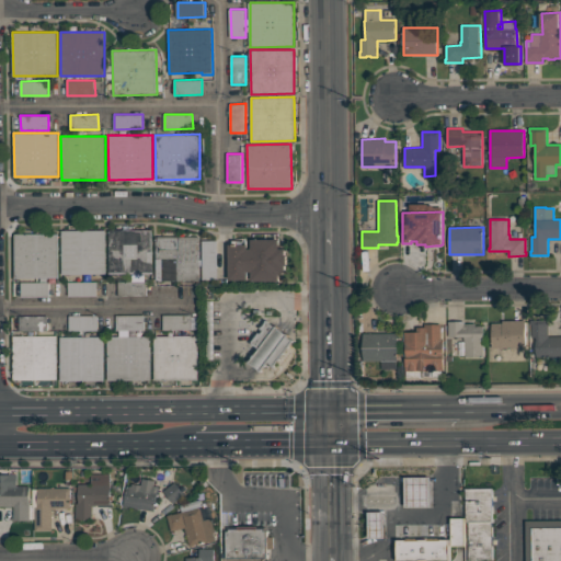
[(105,230),(106,274),(63,274),(63,230),(105,230)]
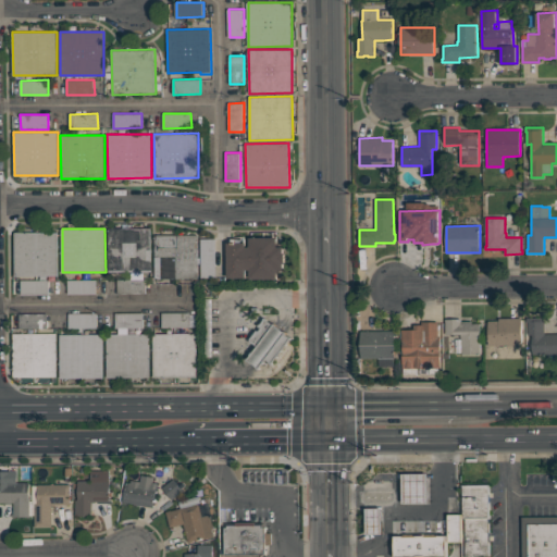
[(152,272),(108,272),(108,229),(152,229),(152,272)]
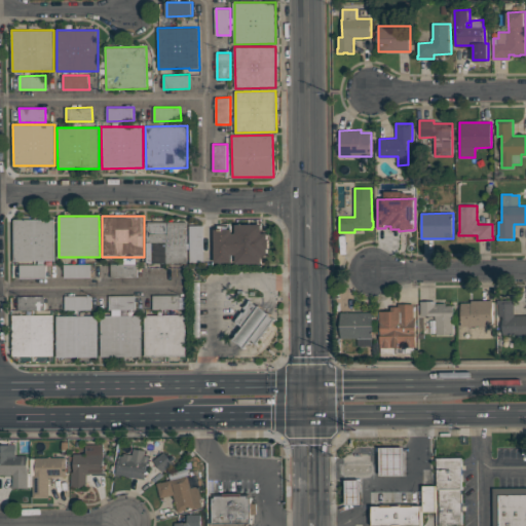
[(55,219),(55,260),(14,260),(14,219),(55,219)]
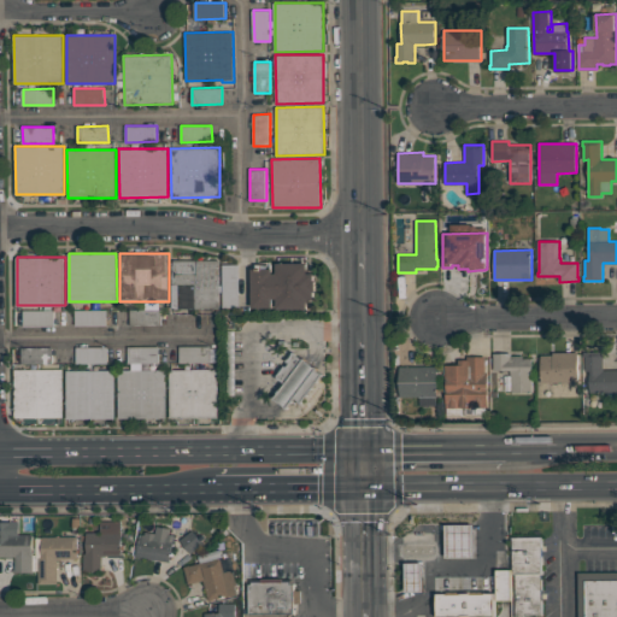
[(221,309),(172,310),(171,260),(221,259),(221,309)]
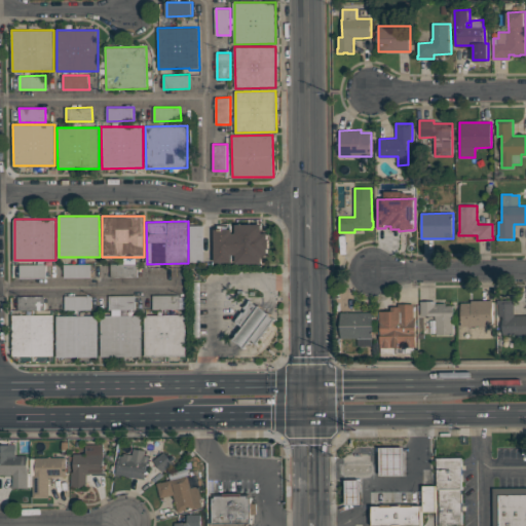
[(262,224),(262,233),(267,233),(267,238),(269,238),(269,247),(267,247),(267,255),(262,255),(262,263),(236,264),(236,257),(233,257),(233,262),(215,263),(215,229),(233,229),(233,233),(236,233),(236,224),(262,224)]
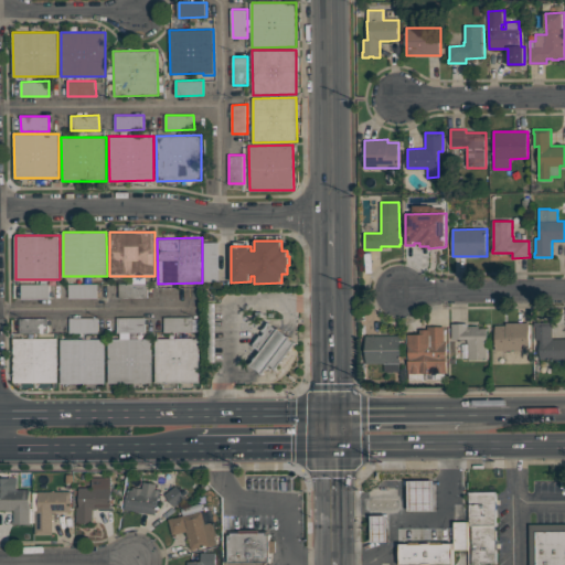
[(219,242),(219,280),(204,280),(204,243),(219,242)]
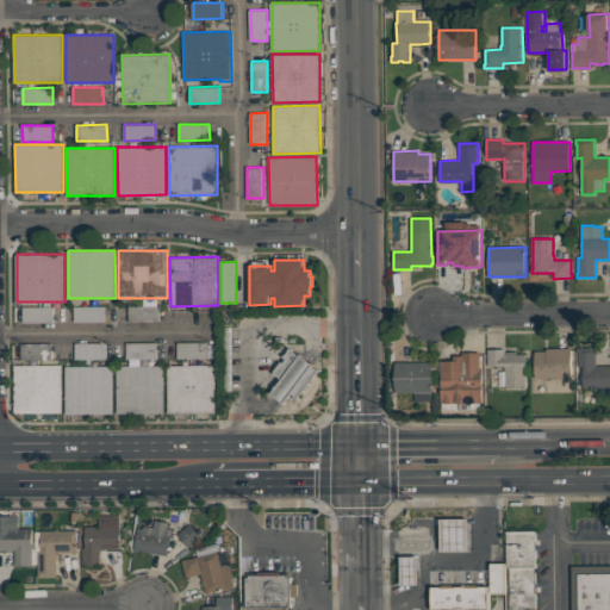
[(55,306),(55,323),(24,323),(24,306),(55,306)]
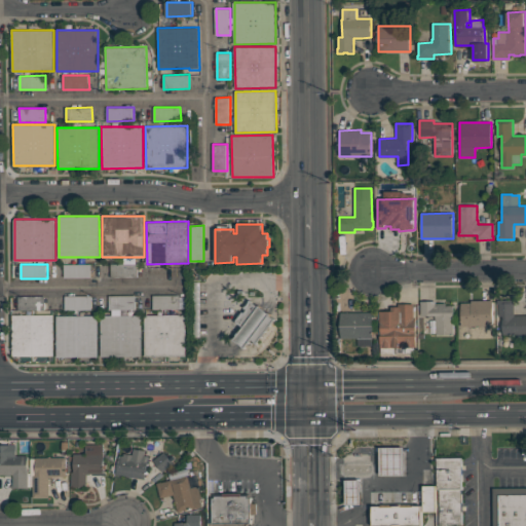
[(90,277),(65,277),(65,264),(90,264),(90,277)]
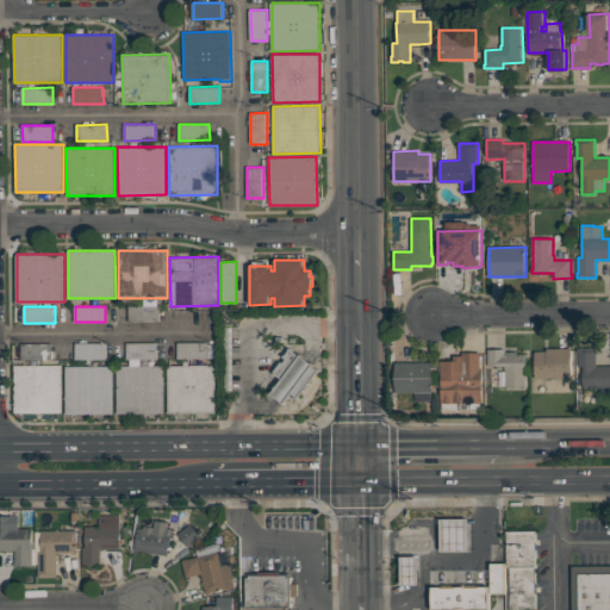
[(160,322),(129,322),(129,306),(160,306),(160,322)]
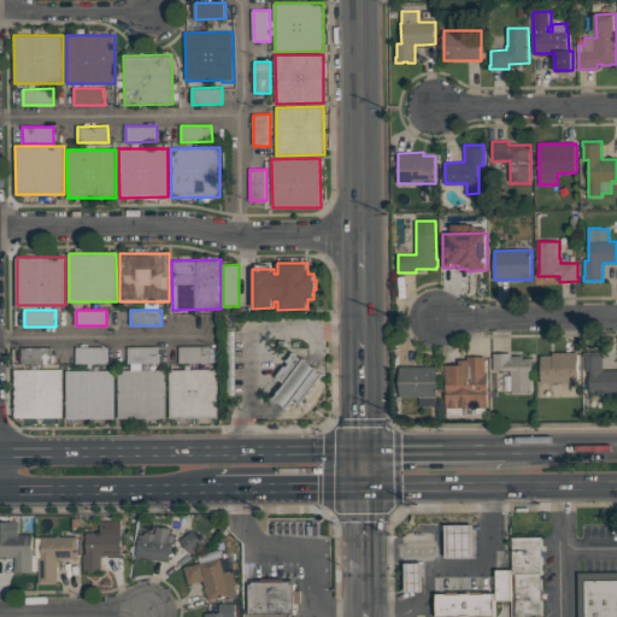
[(236,394),(228,395),(227,330),(235,330),(236,394)]
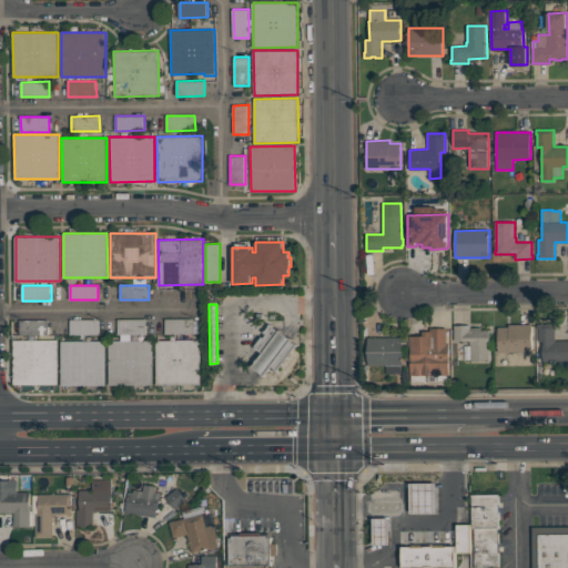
[(146,334),(119,335),(118,320),(146,318),(146,334)]
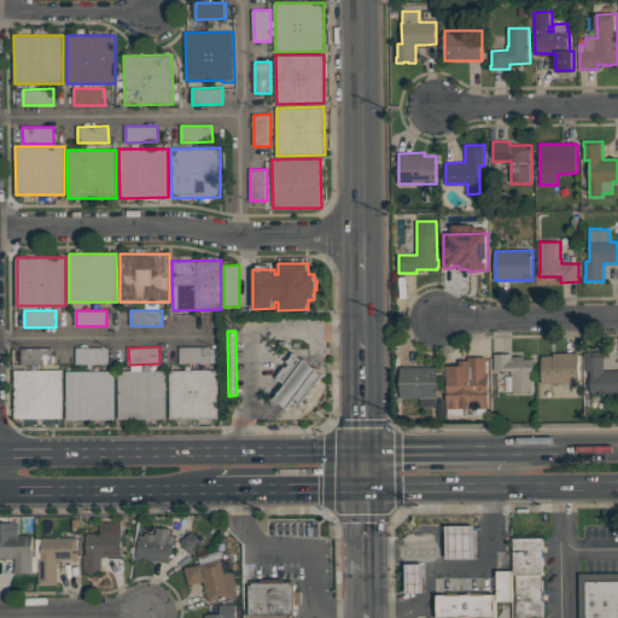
[(211,347),(211,363),(180,363),(180,347),(211,347)]
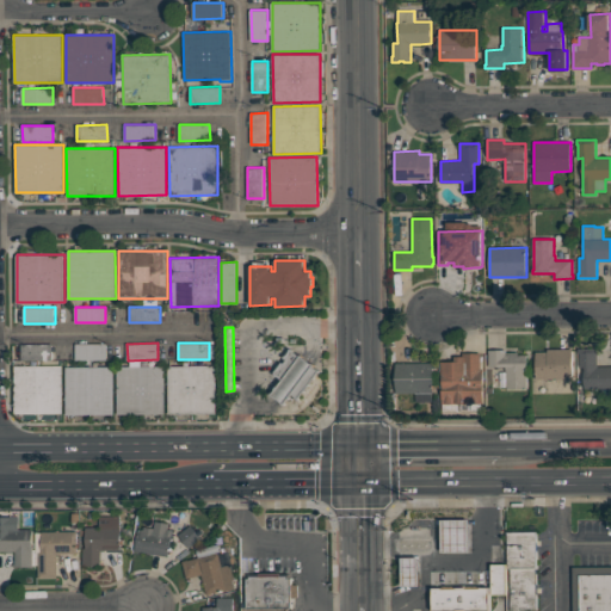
[(53,360),(23,360),(22,344),(53,344),(53,360)]
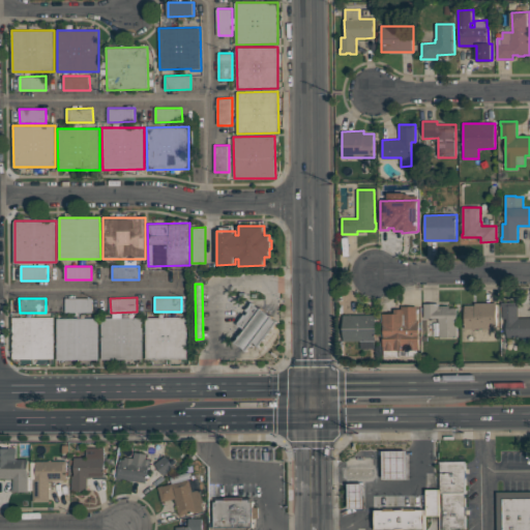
[(92,298),(93,312),(66,313),(65,298),(92,298)]
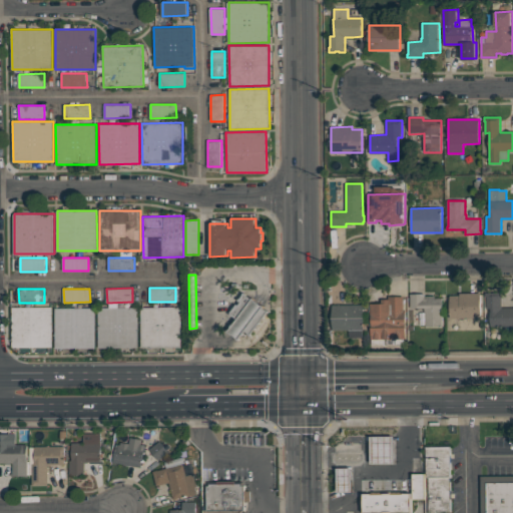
[(251,336),(249,334),(245,331),(240,338),(241,338),(239,341),(236,339),(237,338),(230,334),(227,332),(228,330),(229,330),(231,327),(232,324),(233,325),(237,319),(233,316),(232,317),(230,315),(231,314),(230,313),(237,304),(238,305),(241,302),(240,302),(238,301),(240,299),(243,295),(242,295),(244,293),(246,294),(246,295),(252,299),(253,298),(255,299),(254,300),(263,306),(263,305),(265,306),(264,308),(268,310),(270,311),(269,314),(268,313),(251,333),(252,334),(251,336)]
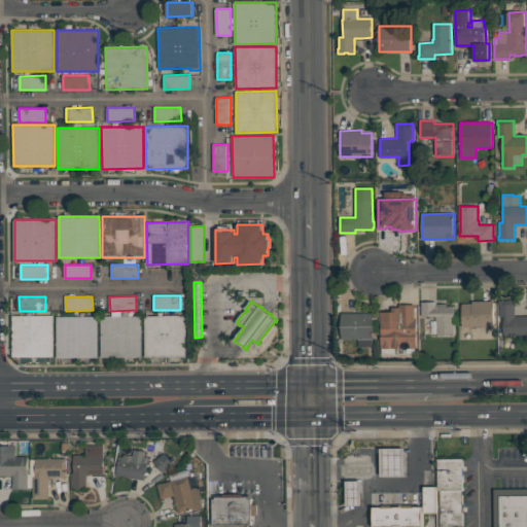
[(462,304),(472,304),(472,301),(494,301),(494,326),(462,326),(462,304)]
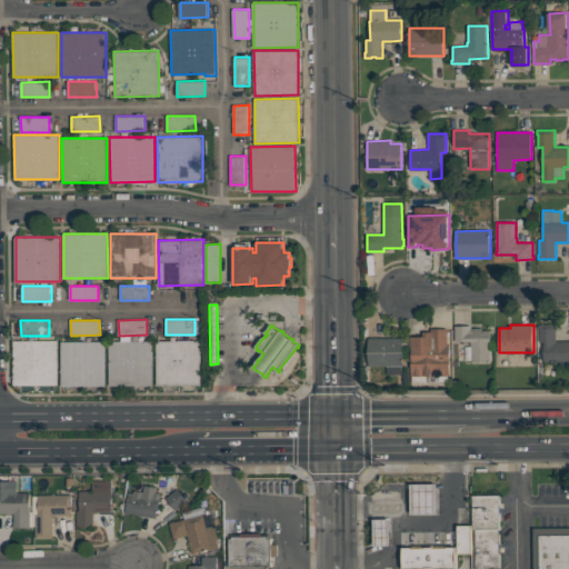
[(538,325),(542,325),(542,328),(557,328),(557,341),(568,340),(568,361),(545,362),(545,341),(540,341),(540,329),(538,329),(538,325)]
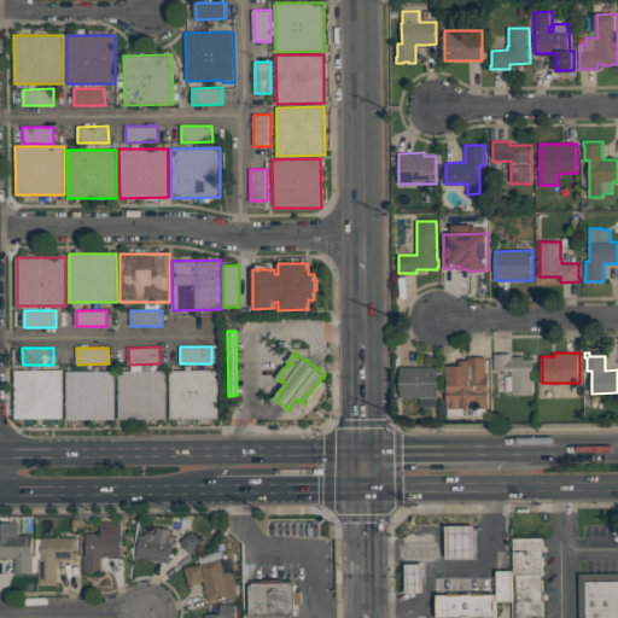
[(495,354),(512,354),(512,356),(524,356),(524,359),(534,359),(534,392),(513,392),(513,375),(512,375),(512,371),(495,372),(495,354)]
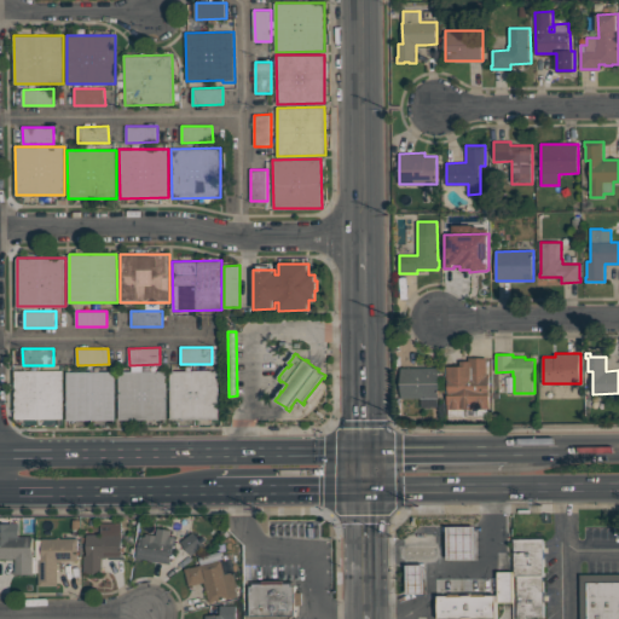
[(469,358),(487,358),(487,375),(490,375),(490,409),(449,409),(447,366),(461,366),(461,362),(469,362),(469,358)]
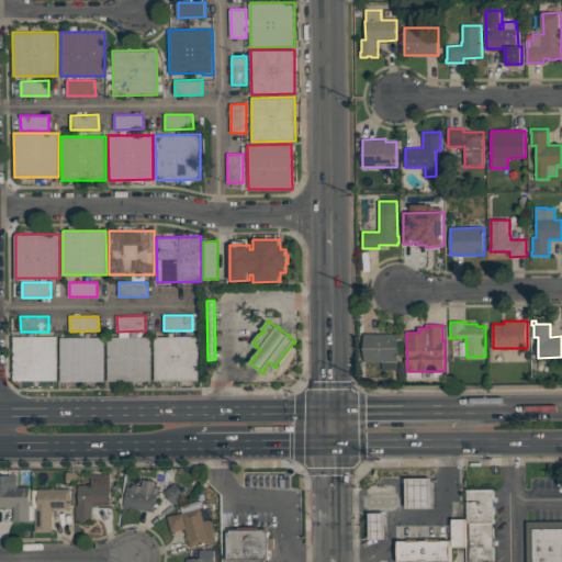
[(364,334),(398,334),(398,361),(398,369),(383,369),(383,361),(364,361),(364,334)]
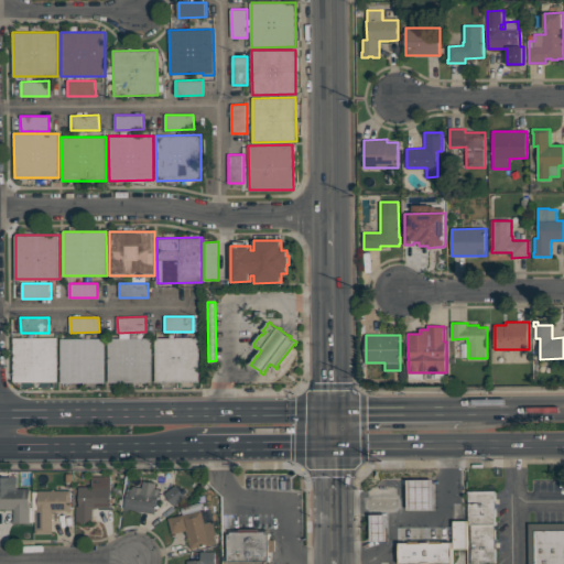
[(13,337),(57,337),(58,381),(13,382),(13,337)]
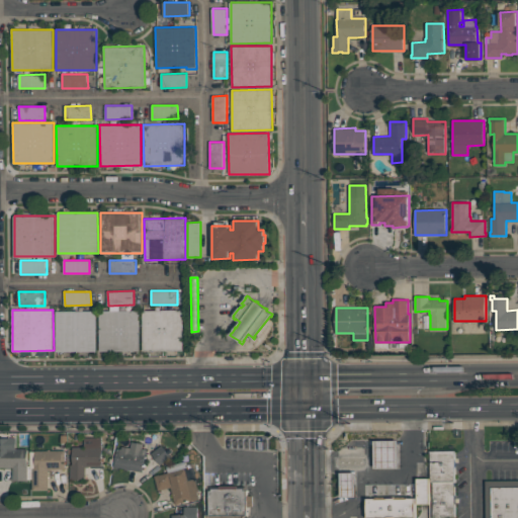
[(184,350),(176,350),(177,352),(170,352),(170,350),(144,351),(143,311),(183,310),(184,350)]
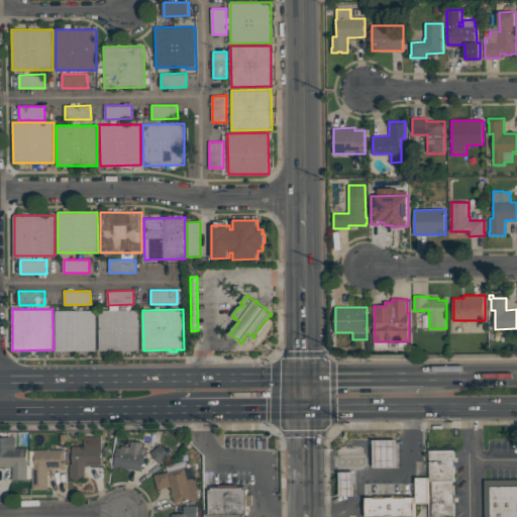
[(96,310),(97,350),(57,350),(56,310),(96,310)]
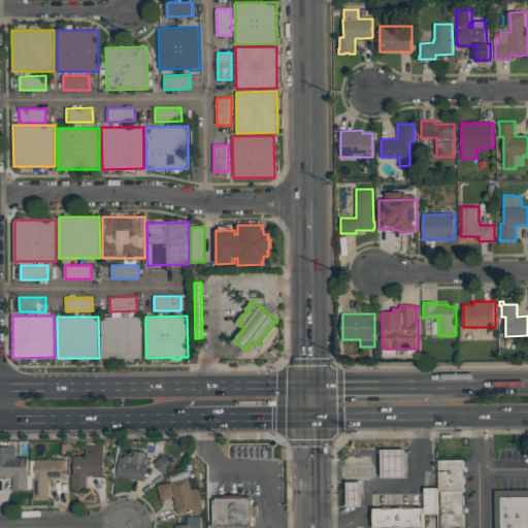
[(142,317),(142,358),(101,358),(101,317),(142,317)]
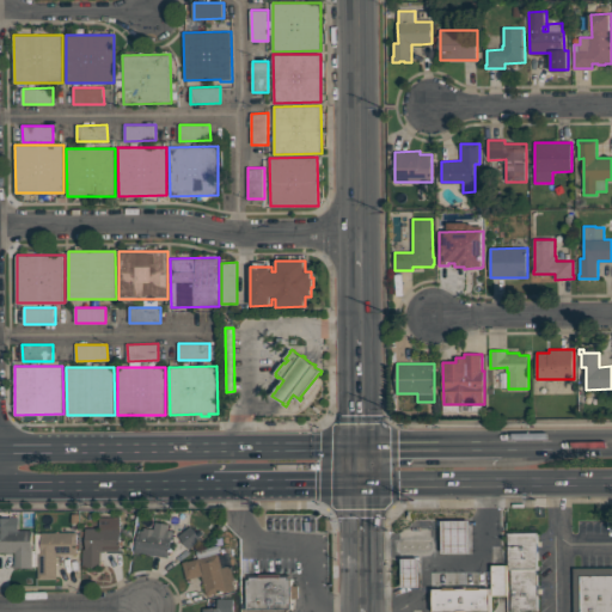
[(86,528),(99,528),(99,516),(120,516),(121,551),(101,551),(101,565),(83,567),(83,549),(86,549),(86,528)]
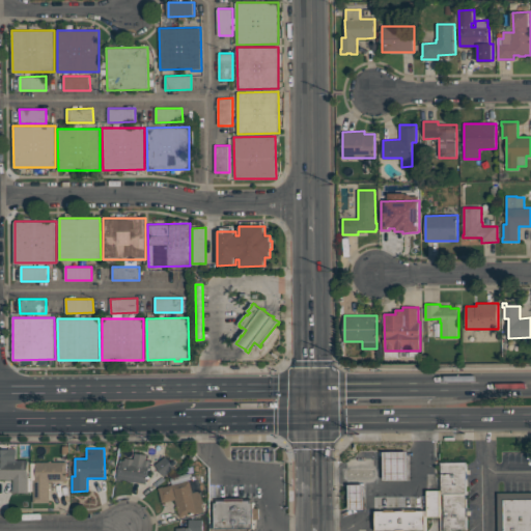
[(0,449),(17,449),(17,460),(28,460),(28,477),(31,477),(31,491),(29,491),(29,493),(11,493),(11,490),(14,490),(14,479),(0,479),(0,449)]
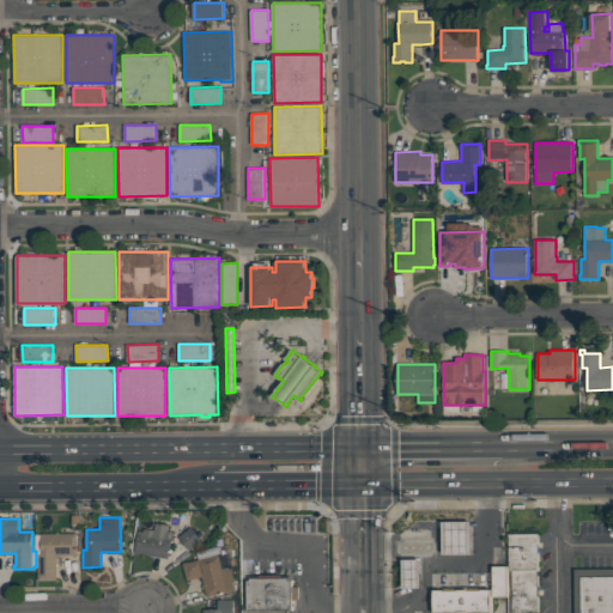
[(443,521),(472,521),(472,553),(444,553),(443,521)]
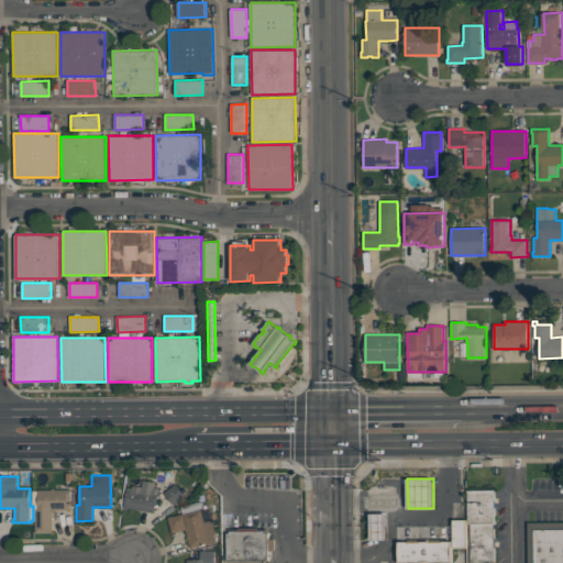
[(124,507),(128,487),(132,488),(132,485),(142,486),(143,479),(156,482),(155,487),(159,488),(155,512),(124,507)]
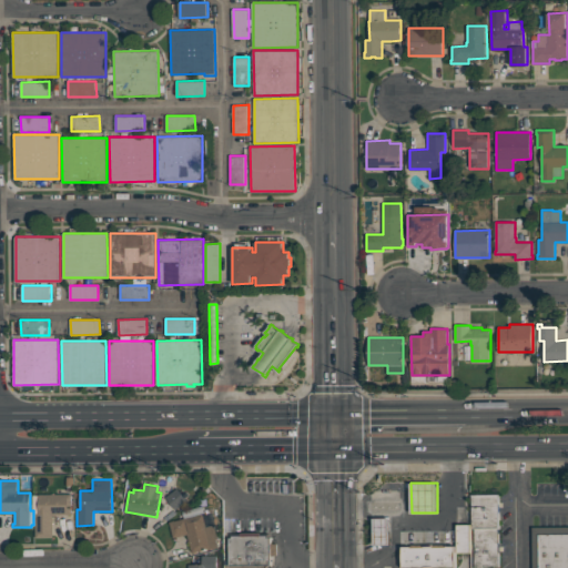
[(165,497),(176,488),(186,501),(175,509),(165,497)]
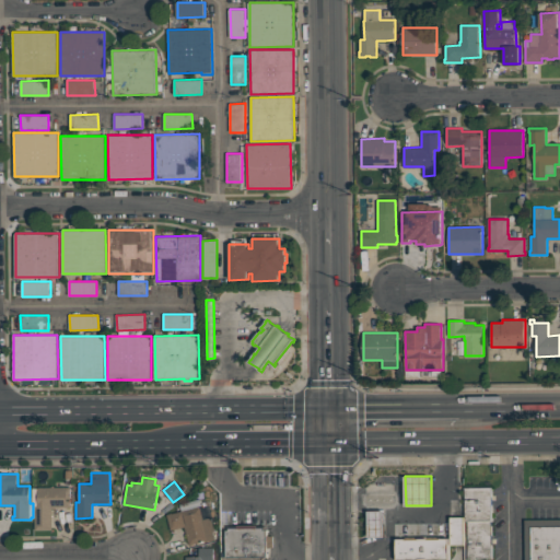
[(38,487),(70,487),(70,508),(53,508),(53,529),(36,531),(35,505),(38,505),(38,487)]
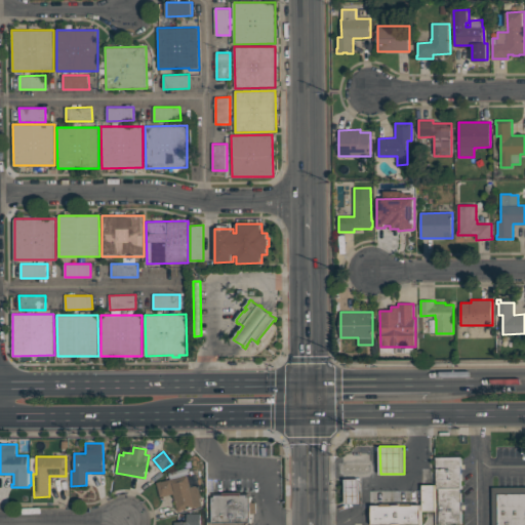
[(463,458),(463,524),(439,524),(439,458),(463,458)]
